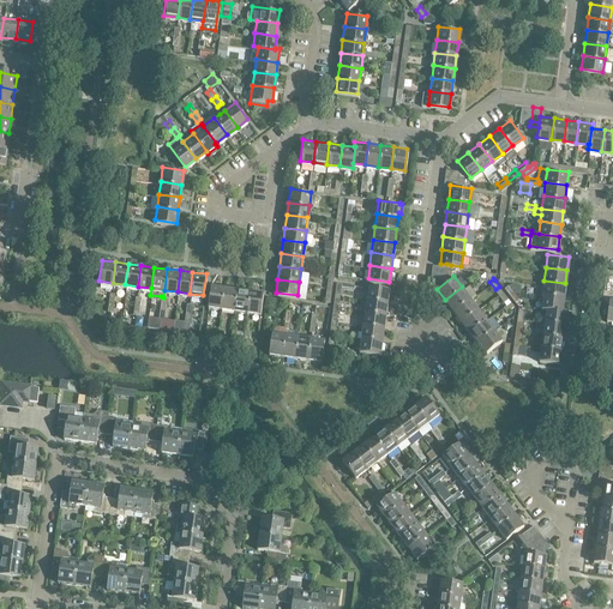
[(563,296),(565,283),(544,281),(542,294),(563,296)]
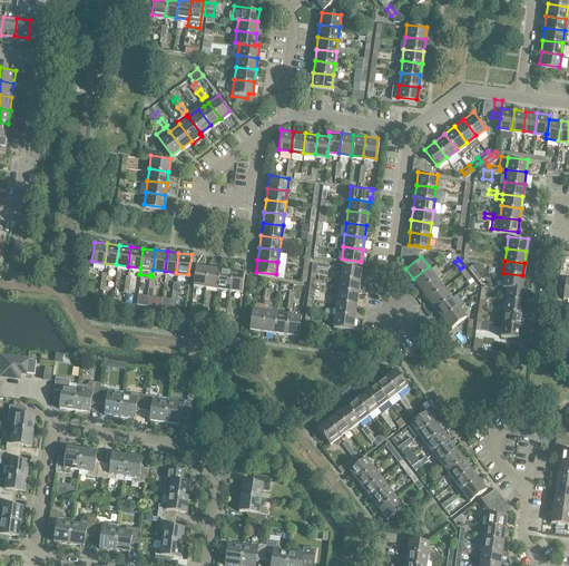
[(192,283),(205,284),(207,265),(195,263),(192,283)]
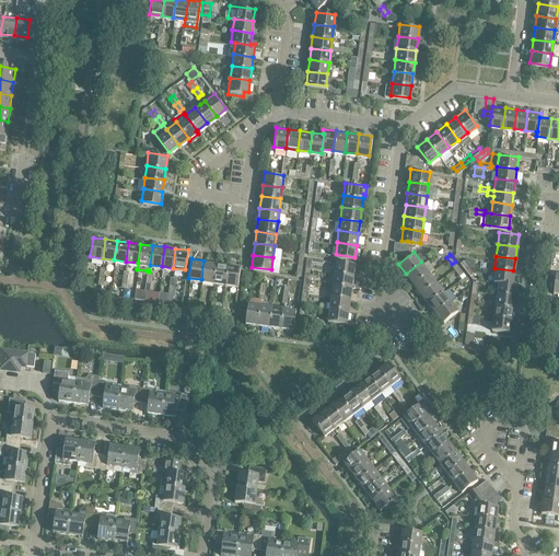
[(335,259),(333,271),(352,274),(354,262),(335,259)]
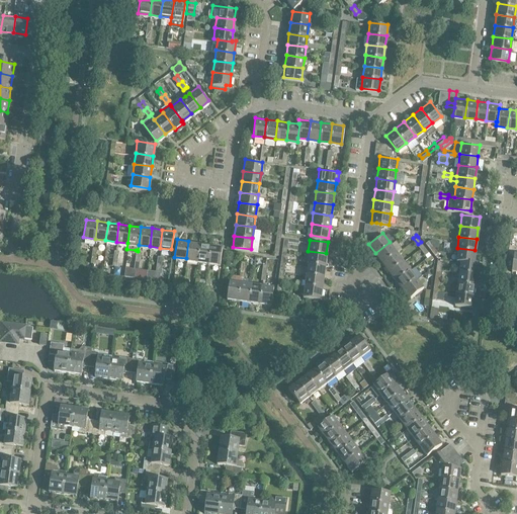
[(199,242),(188,241),(186,258),(196,260),(199,242)]
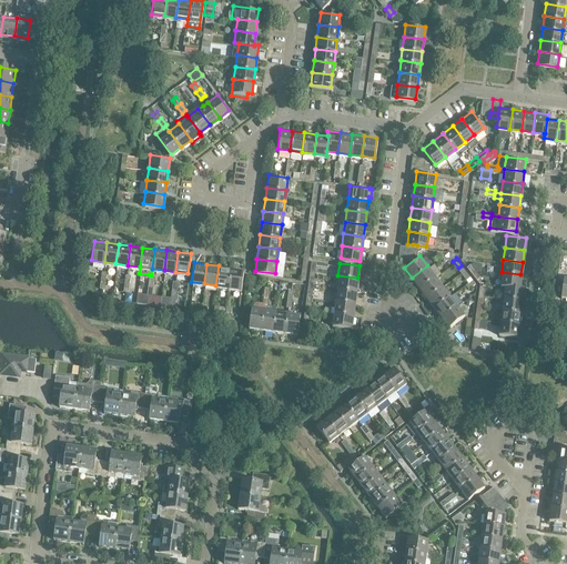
[(231,267),(219,265),(215,285),(228,286),(231,267)]
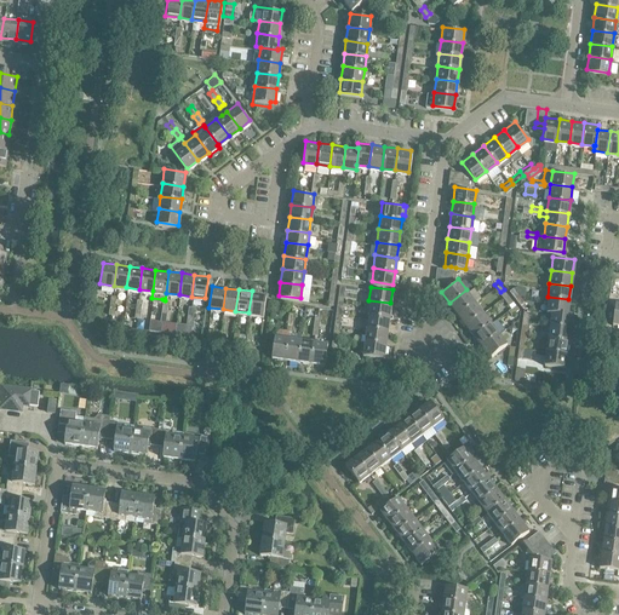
[(450,303),(457,312),(474,299),(466,289),(450,303)]
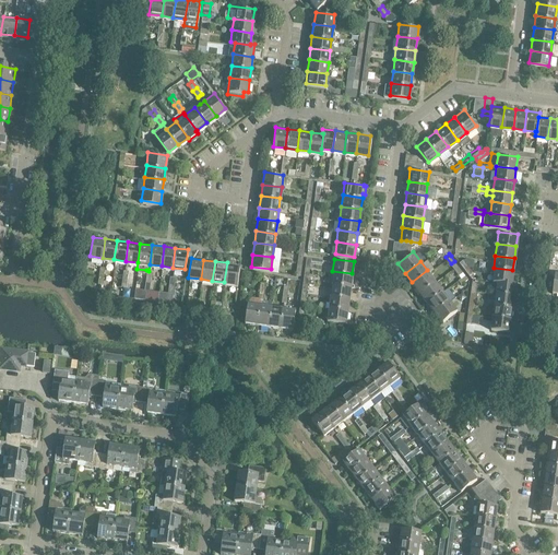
[(239,264),(227,262),(224,282),(236,284),(239,264)]
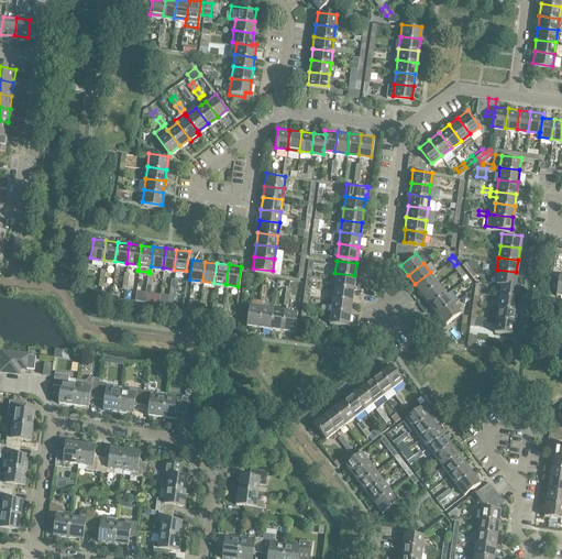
[(515,284),(515,283),(516,272),(497,270),(495,282),(499,282),(515,284)]
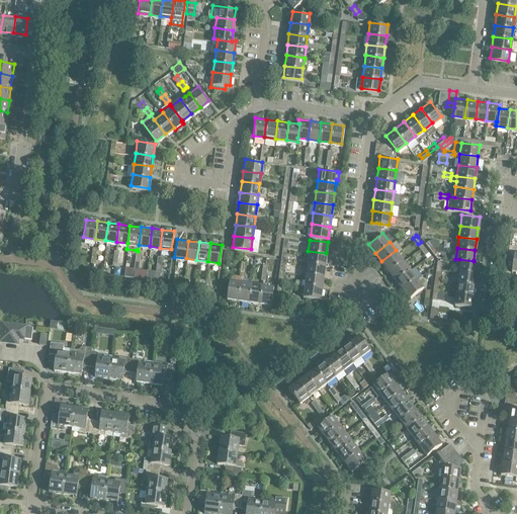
[(381,261),(389,270),(403,259),(396,250),(381,261)]
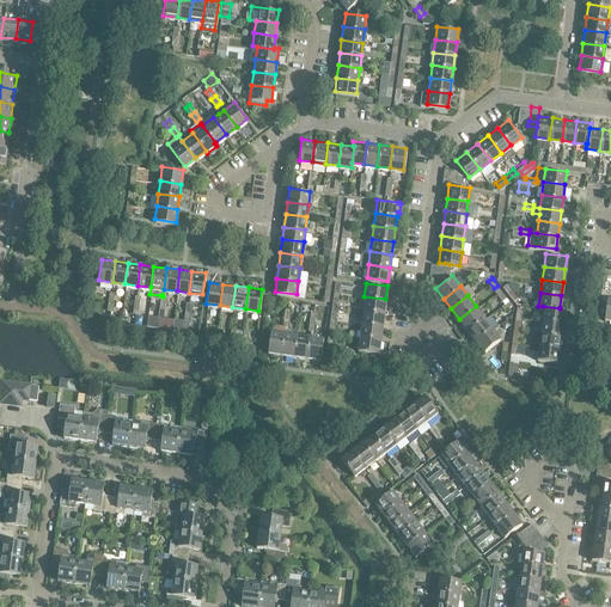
[(364,296),(362,310),(384,312),(385,299),(364,296)]
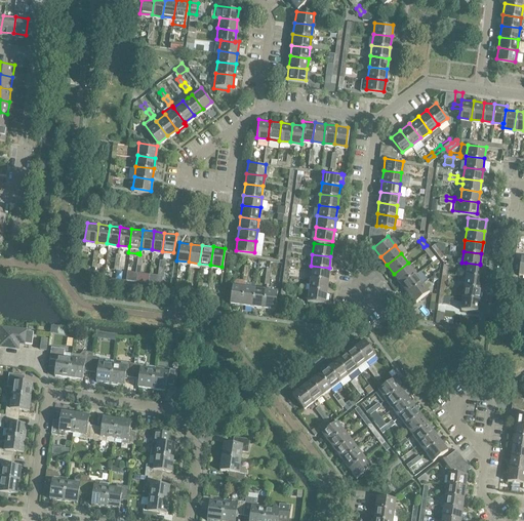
[(435,255),(430,261),(433,265),(438,261),(435,255)]
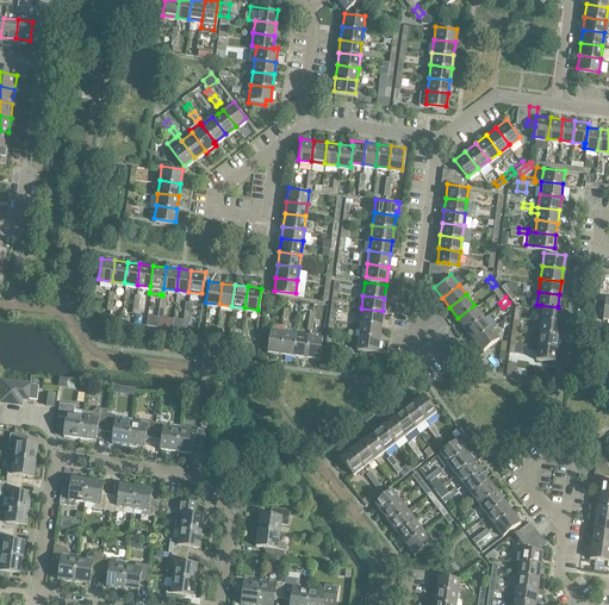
[(458,318),(465,328),(483,315),(474,305),(458,318)]
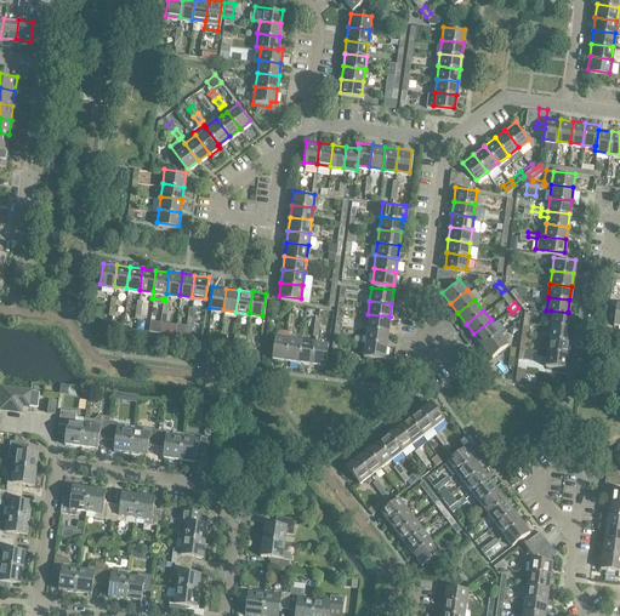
[(551,311),(550,324),(572,326),(573,313),(568,312),(568,313),(551,311)]
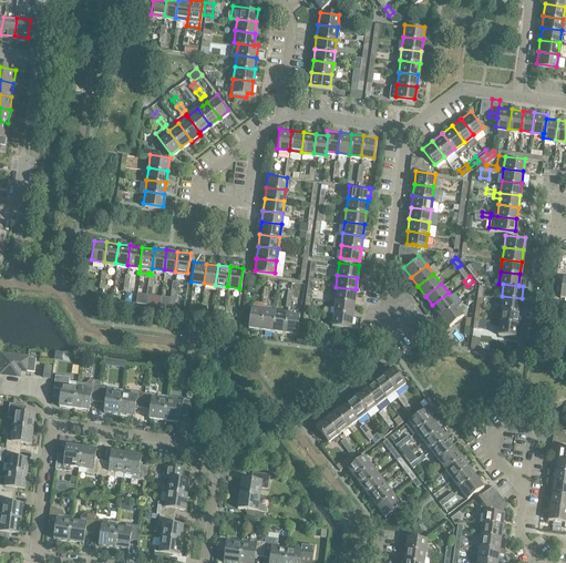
[(336,287),(333,299),(353,302),(356,289),(336,287)]
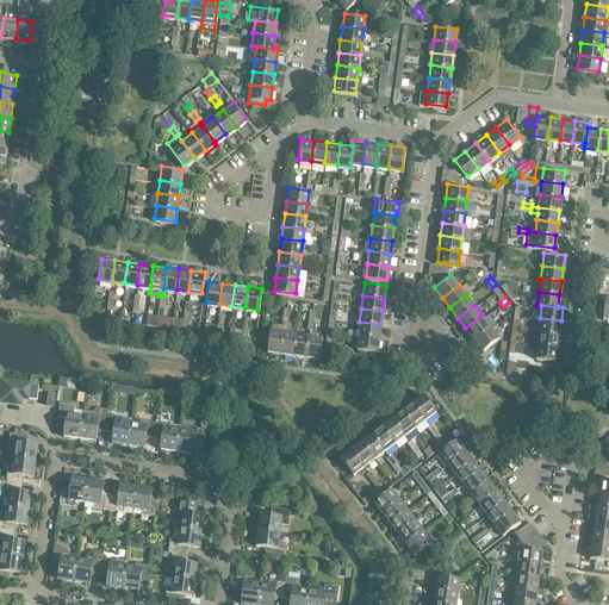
[(465,328),(473,338),(490,325),(483,315),(465,328)]
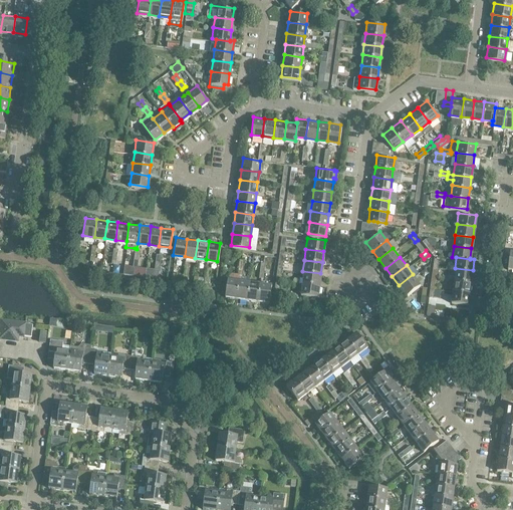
[(455,268),(453,278),(471,281),(473,270),(455,268)]
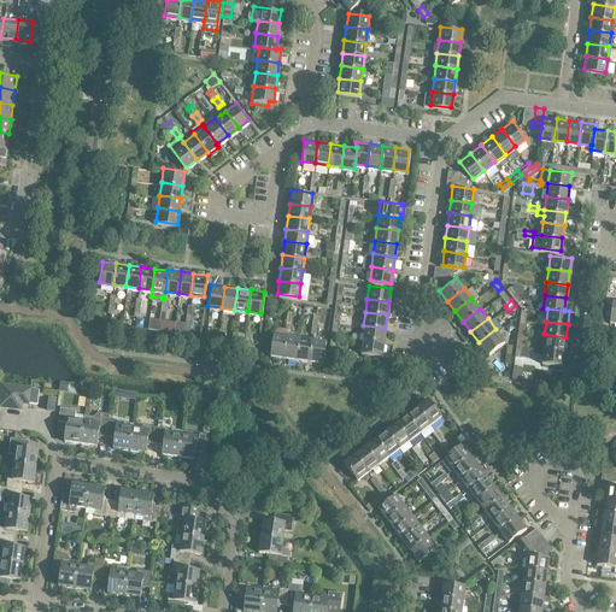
[(363,325),(362,337),(383,340),(385,328),(363,325)]
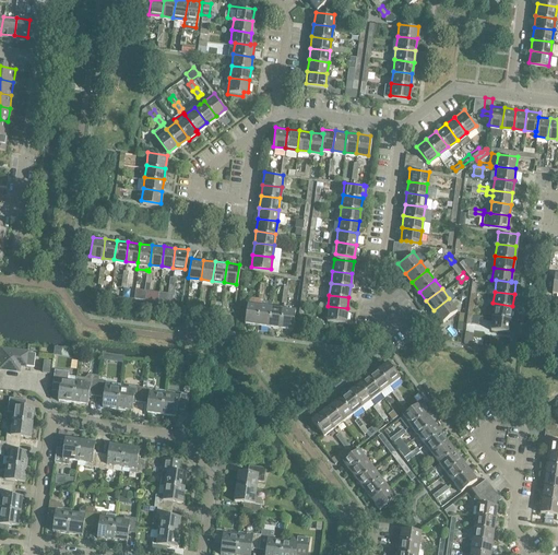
[(456,308),(449,298),(434,310),(441,320),(456,308)]
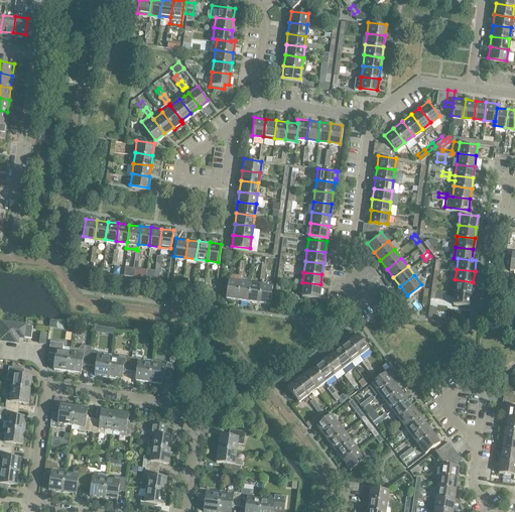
[(225,295),(237,297),(239,279),(228,278),(225,295)]
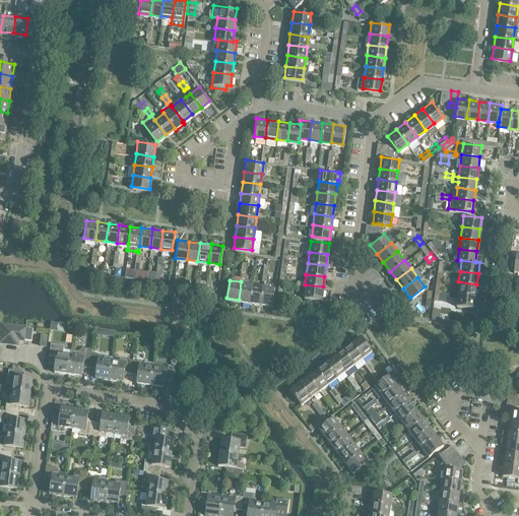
[(239,300),(249,301),(252,282),(241,281),(239,300)]
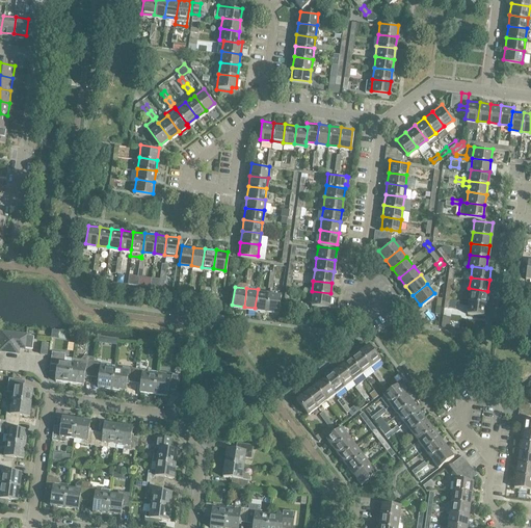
[(469,288),(468,299),(486,301),(487,291),(469,288)]
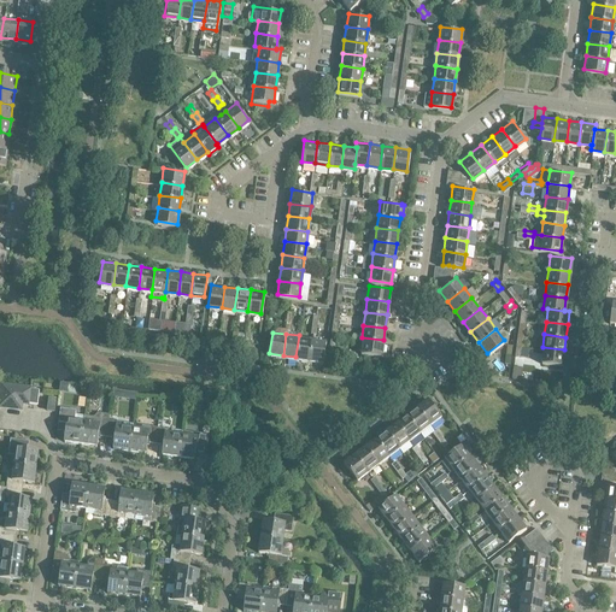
[(295,357),(309,359),(312,337),(299,335),(295,357)]
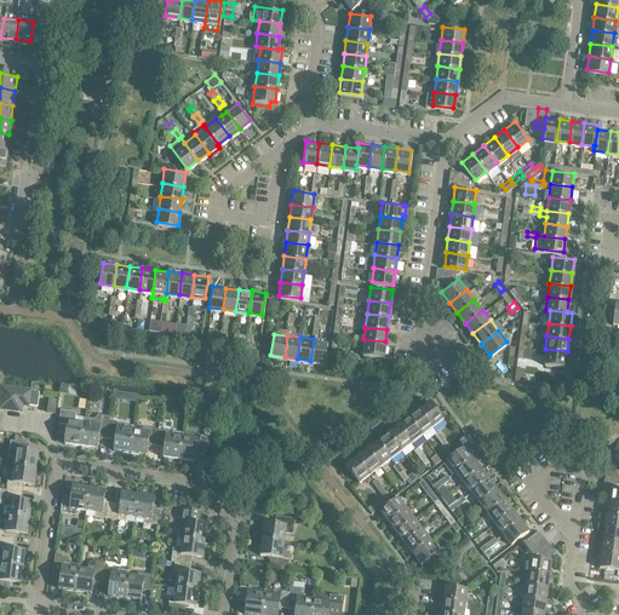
[(326,340),(314,339),(310,361),(324,362),(326,340)]
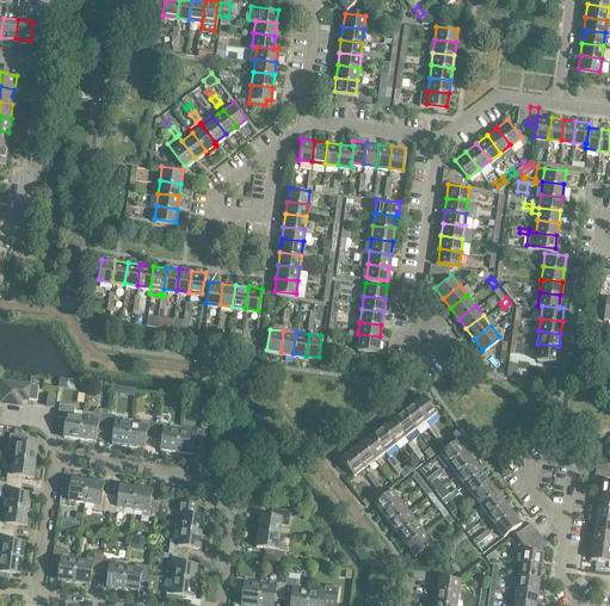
[(377,351),(380,336),(358,334),(356,347),(377,351)]
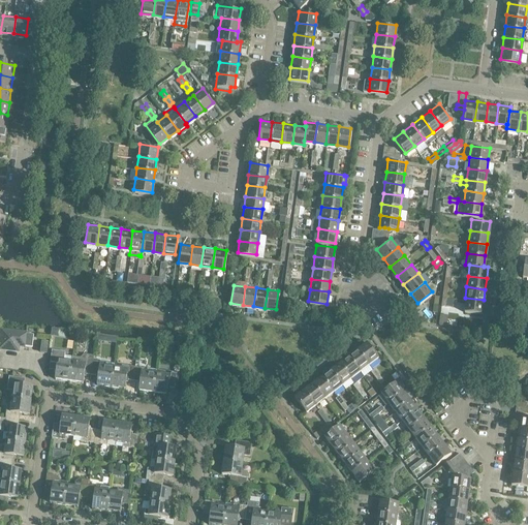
[(482,311),(484,300),(465,298),(463,309),(482,311)]
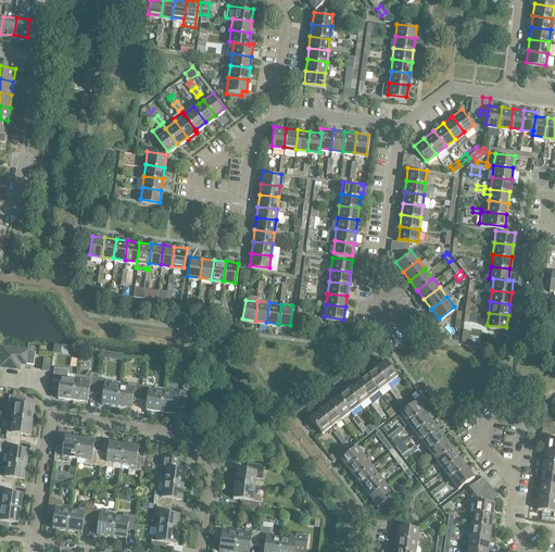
[(461,338),(468,339),(469,328),(462,327),(462,329),(461,338)]
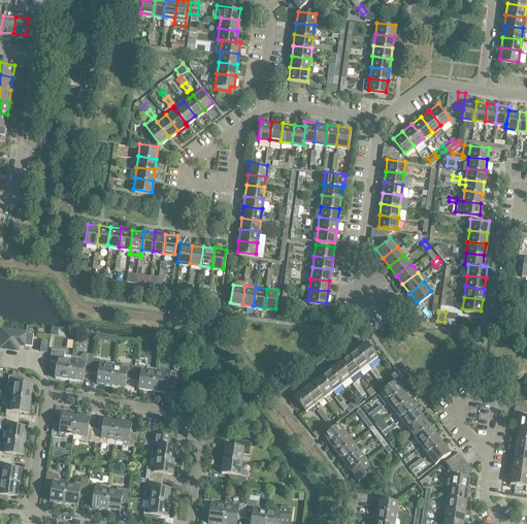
[(0,344),(17,347),(18,341),(24,341),(25,329),(0,327),(0,344)]
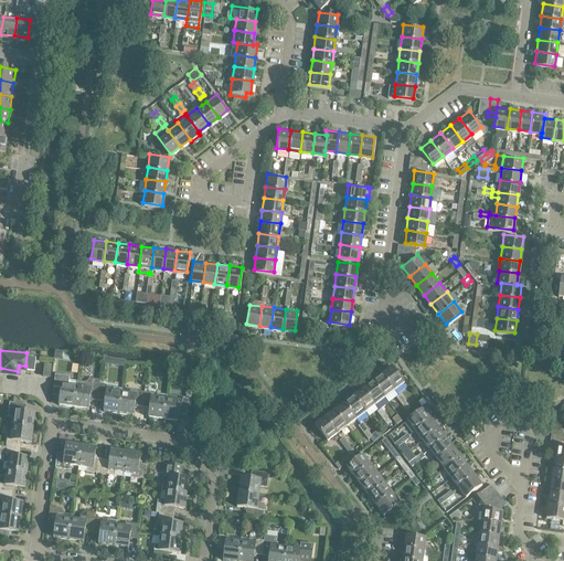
[(51,361),(43,360),(42,373),(49,374),(51,361)]
